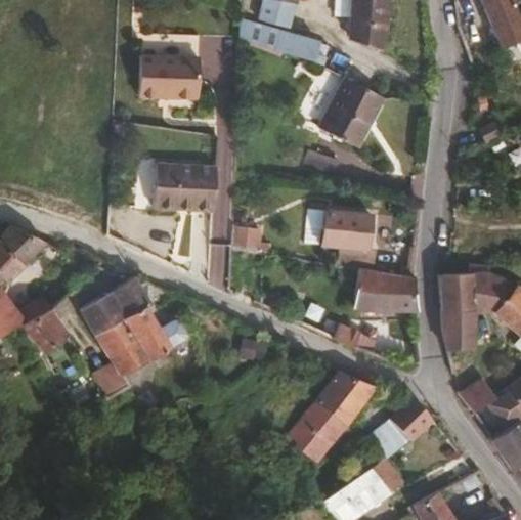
[(260,0),(257,18),(288,27),(292,0),(260,0)]
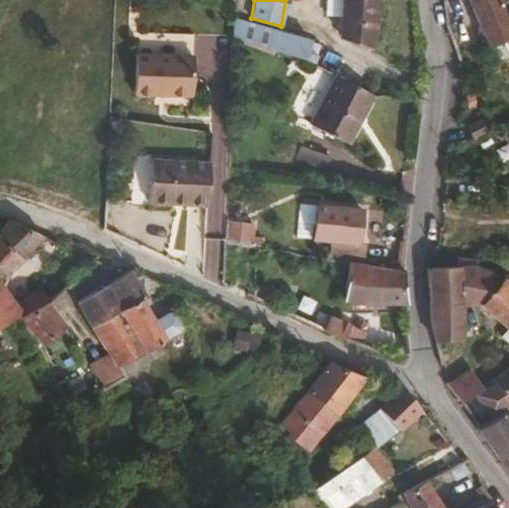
[(343,0),(341,36),(371,47),(376,0),(343,0)]
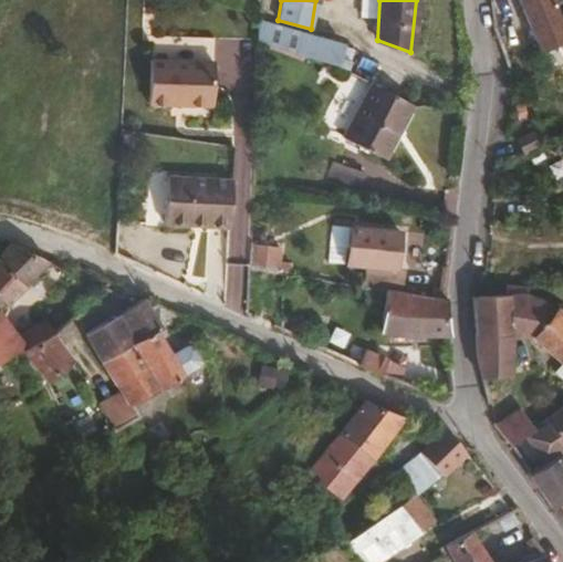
[(562,16),(556,0),(521,0),(545,54),(562,47),(562,16)]
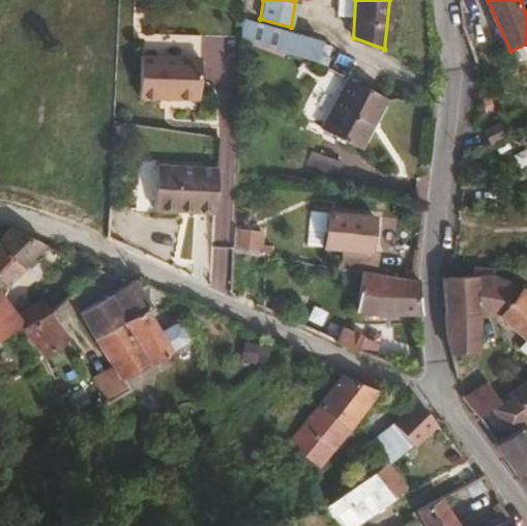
[(288,34),(242,24),(242,26),(241,41),(281,49),(325,65),(329,58),(323,56),(326,49),(288,34)]
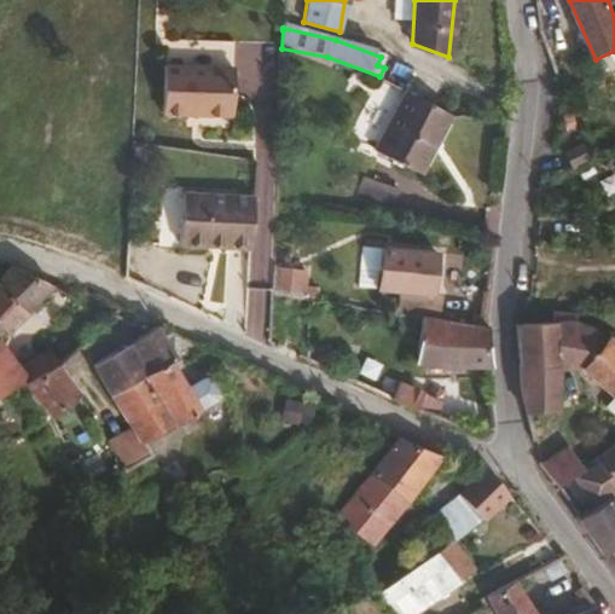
[(166,69),(164,117),(232,117),(233,70),(166,69)]
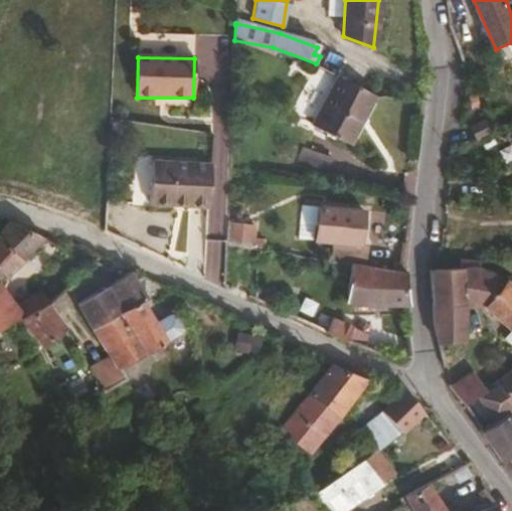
[(336,70),(326,86),(341,94),(367,107),(374,97),(340,72),(336,70)]
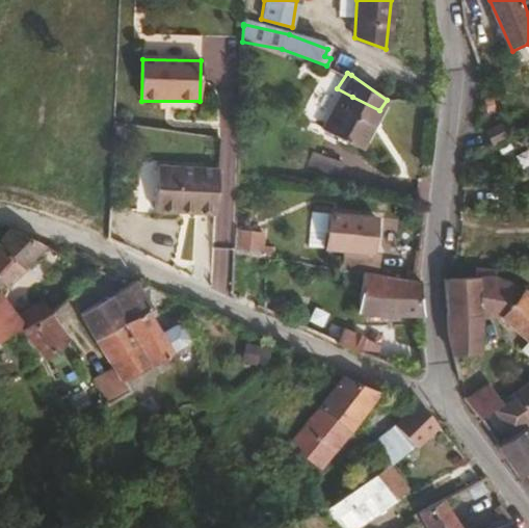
[(356,146),(379,110),(352,97),(337,88),(316,123),(356,146)]
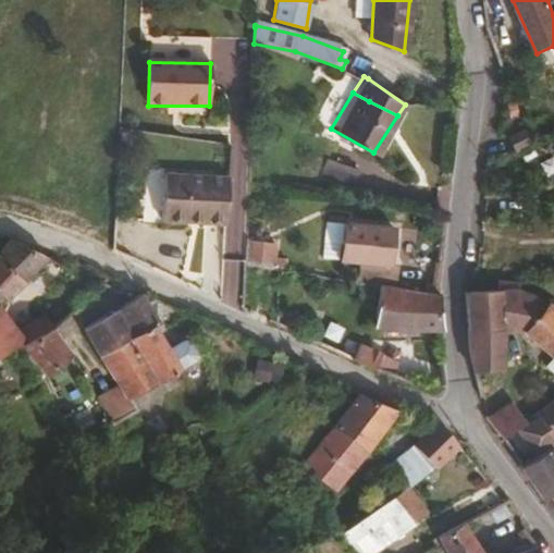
[(511,137),(517,150),(531,144),(526,131),(511,137)]
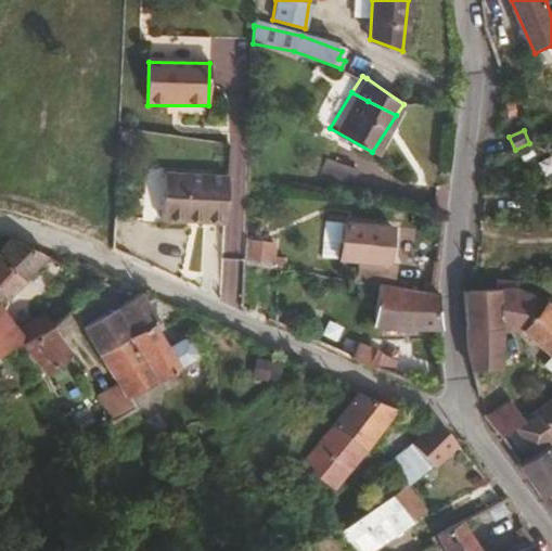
[(320,151),(312,168),(344,181),(350,164),(320,151)]
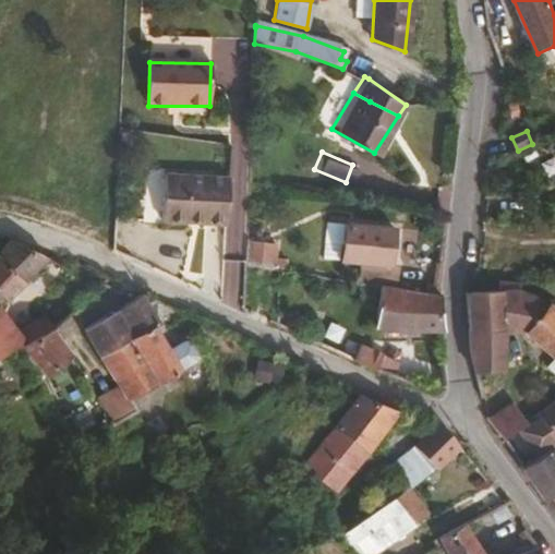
[(226,226),(229,179),(167,177),(165,224),(226,226)]
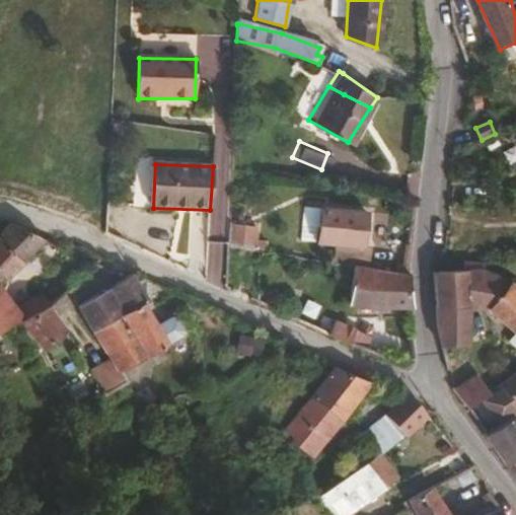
[(300,243),(316,244),(318,211),(302,210),(300,243)]
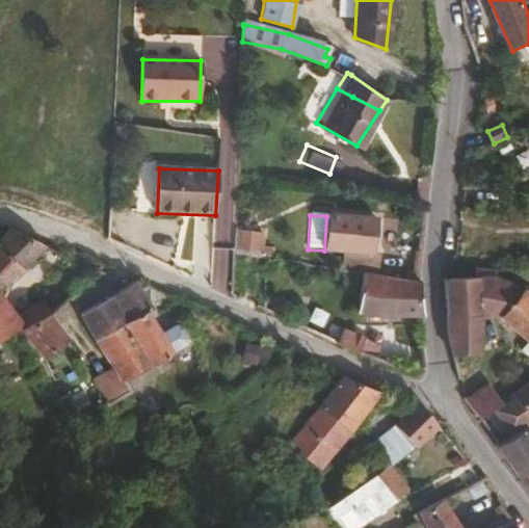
[(343,253),(372,256),(375,220),(326,216),(324,251),(343,253)]
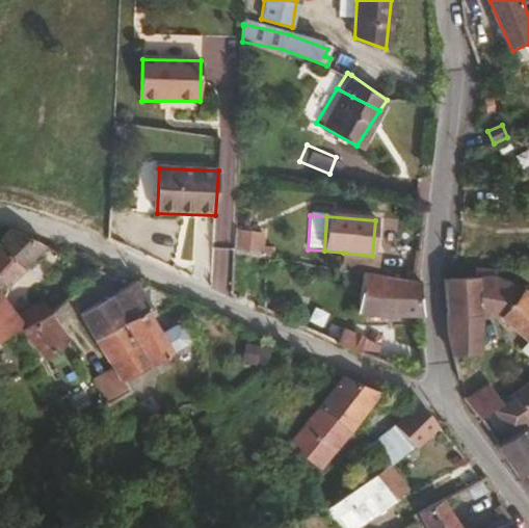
[(0,348),(27,332),(2,298),(46,246),(10,231),(0,242),(0,348)]
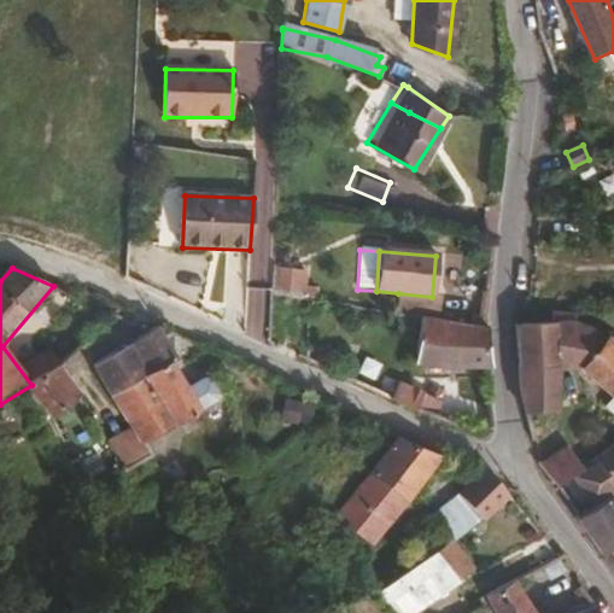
[(307,275),(272,270),(270,295),(307,299),(307,275)]
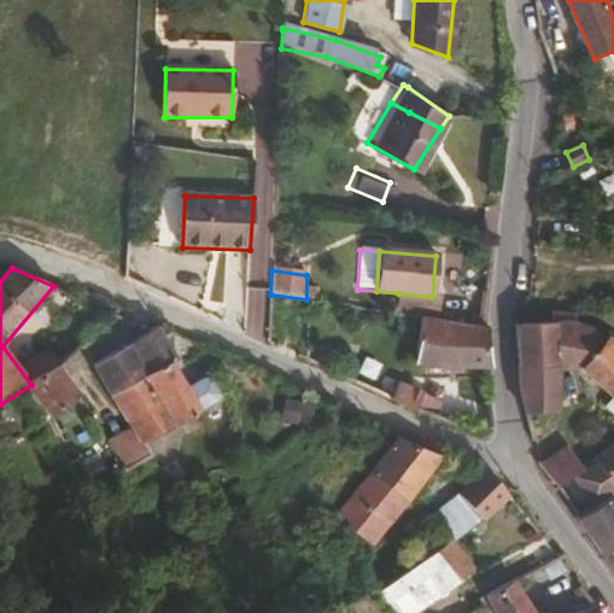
[(421,319),(437,321),(440,297),(432,297),(398,293),(396,314),(421,319)]
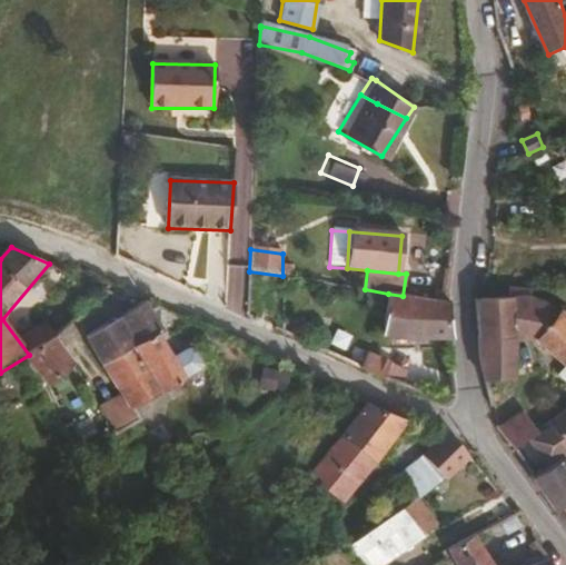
[(565,313),(564,311),(533,295),(533,288),(510,287),(509,298),(476,299),(478,348),(486,380),(513,378),(517,338),(536,336),(565,360),(565,313)]
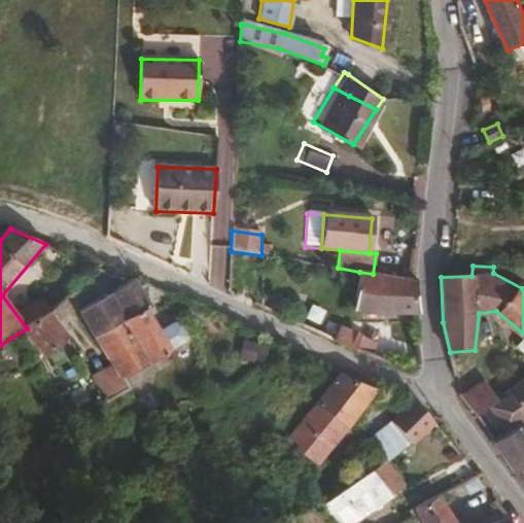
[(373,274),(359,272),(354,308),(372,313),(418,313),(420,313),(418,281),(412,280),(373,274)]
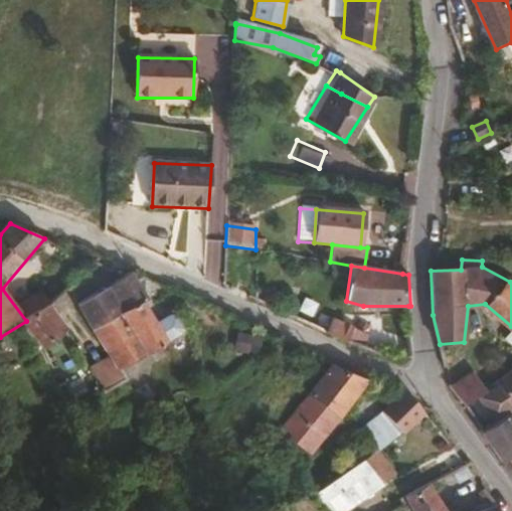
[(94,329),(94,330),(107,352),(118,371),(121,370),(181,333),(170,316),(156,324),(143,304),(170,290),(167,289),(142,277),(134,281),(130,275),(123,279),(79,305),(93,328),(94,329)]
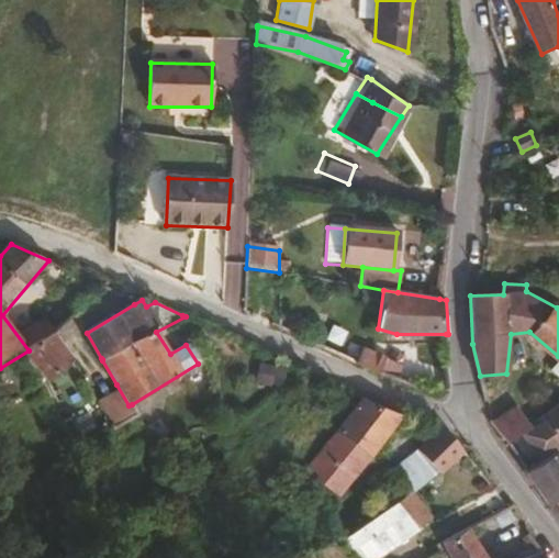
[(55,333),(29,350),(46,380),(73,363),(55,333)]
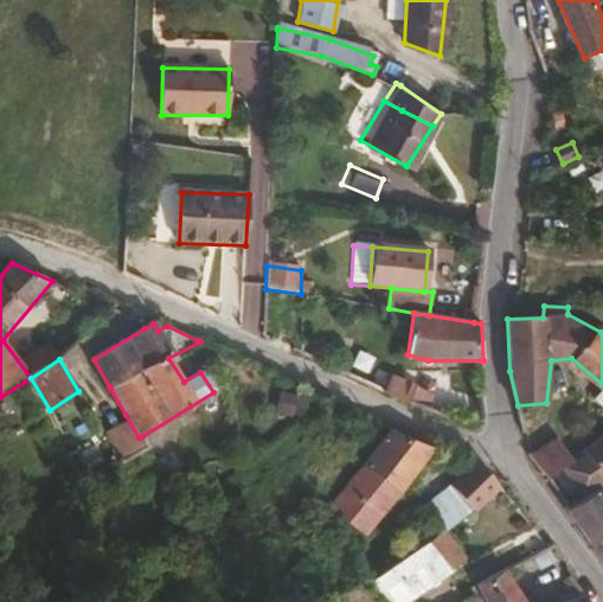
[(392,376),(385,395),(410,405),(417,386),(392,376)]
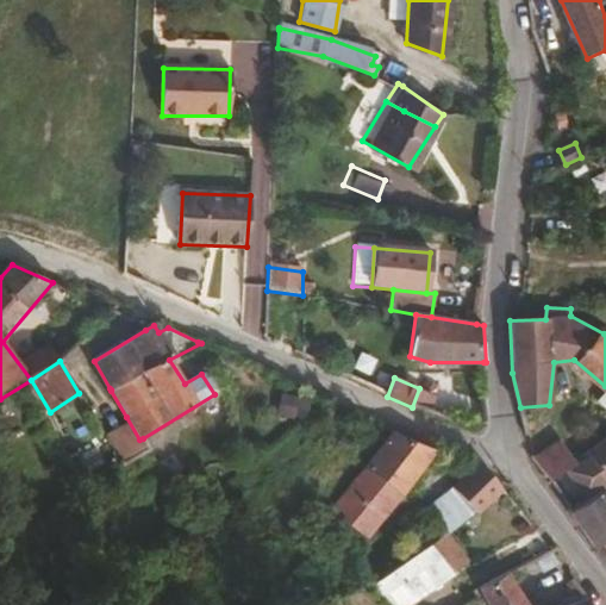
[(368,536),(437,450),(395,431),(332,509),(368,536)]
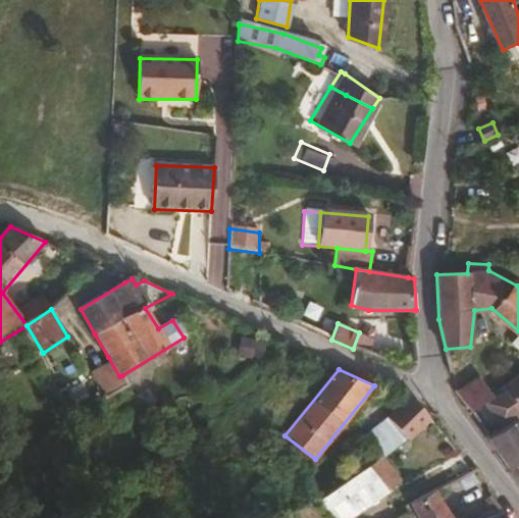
[(505,387),(495,395),(496,396),(471,411),(489,433),(516,416),(517,418),(518,417),(518,375),(504,385),(505,387)]
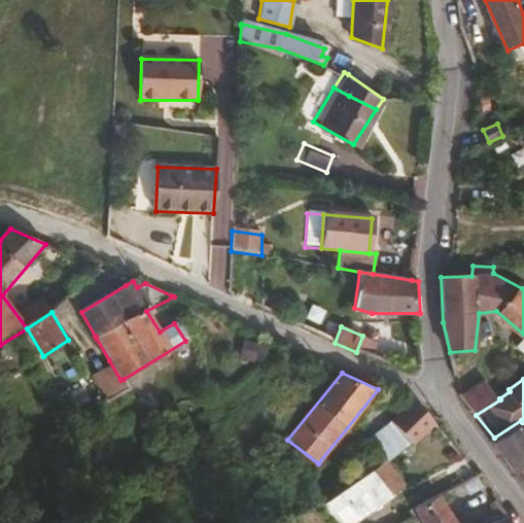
[(461,397),(476,415),(500,399),(499,398),(485,382),(461,397)]
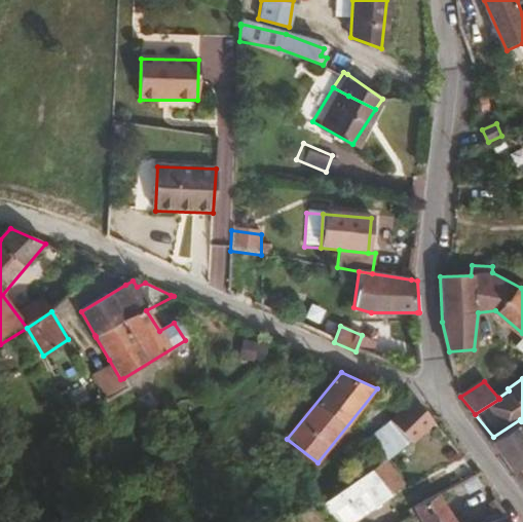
[(395,424),(412,442),(435,425),(421,408),(410,403),(395,424)]
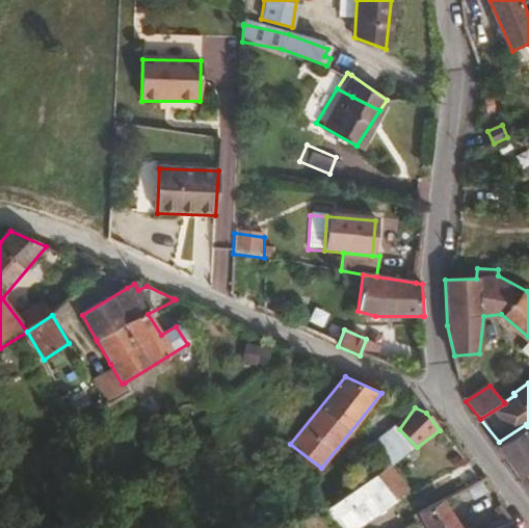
[(528,428),(527,426),(526,424),(499,442),(496,444),(518,477),(525,473),(528,470),(528,428)]
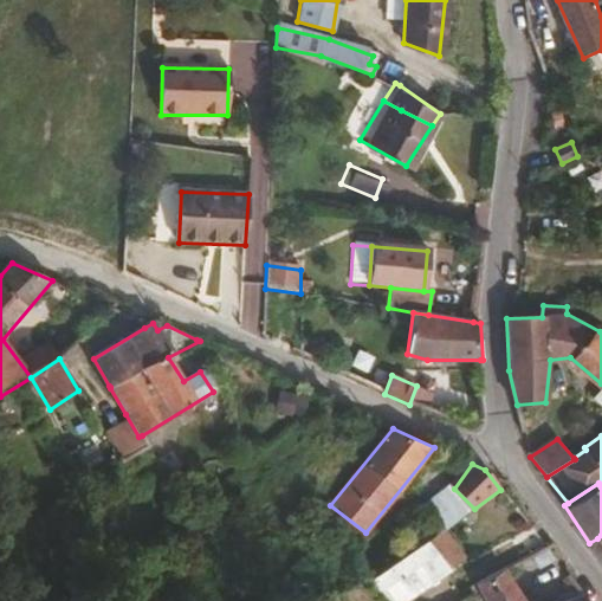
[(474,509),(454,489),(420,515),(438,536),(441,534),(474,509)]
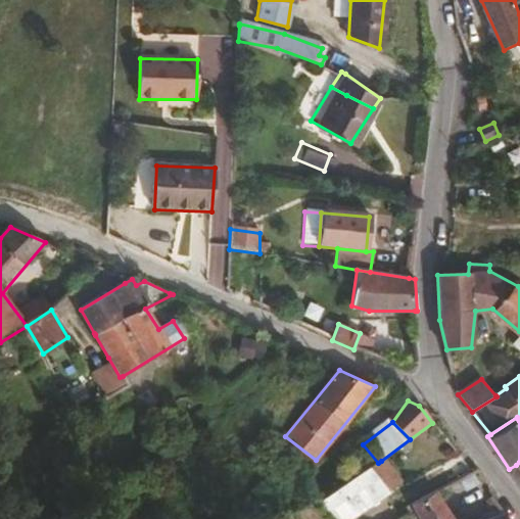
[(350,518),(400,483),(381,461),(378,463),(371,468),(370,466),(323,503),(336,518),(350,518)]
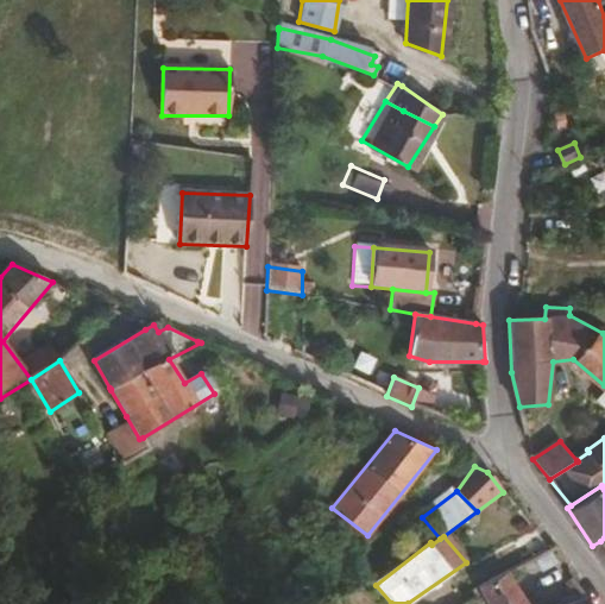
[(481,595),(485,603),(521,603),(505,572),(478,587),(481,595)]
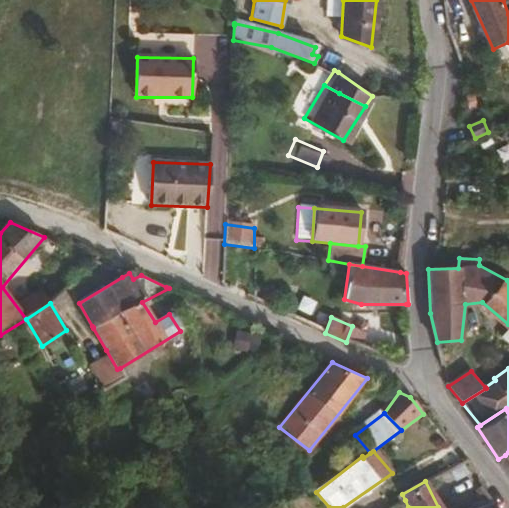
[(496,507),(482,487),(475,490),(485,505),(477,507),(496,507)]
